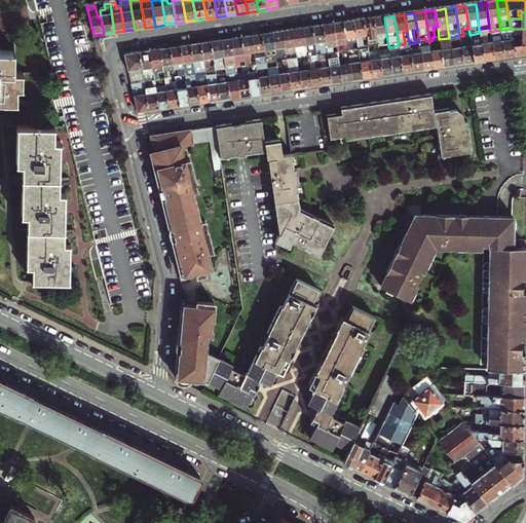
[(374,20),(378,46),(378,48),(388,47),(384,17),(379,19),(374,20)]
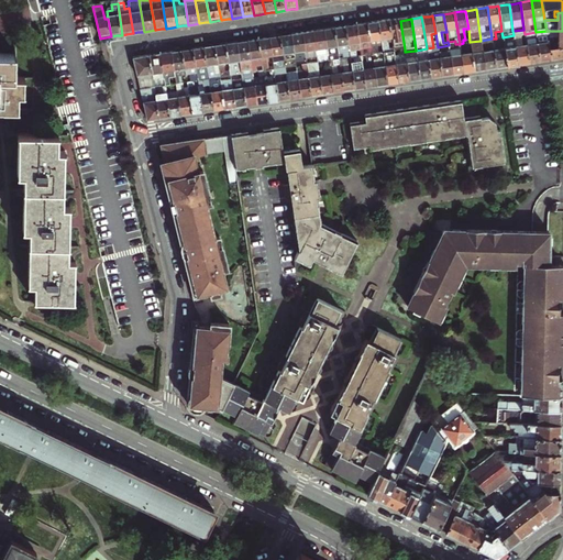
[(389,22),(393,46),(394,52),(405,50),(400,21),(396,21),(389,22)]
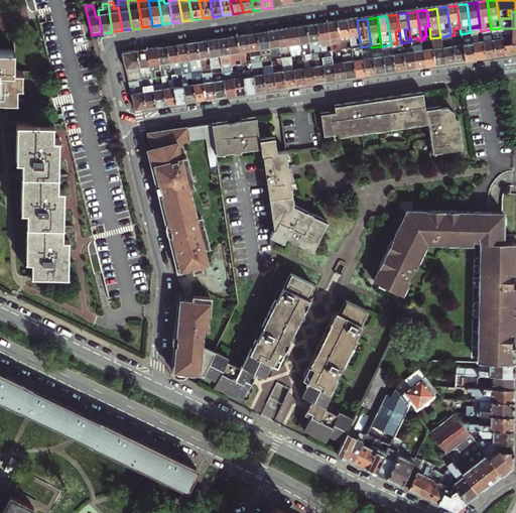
[(347,21),(350,44),(351,50),(361,49),(361,47),(357,47),(357,43),(360,42),(357,20),(352,21),(347,21)]
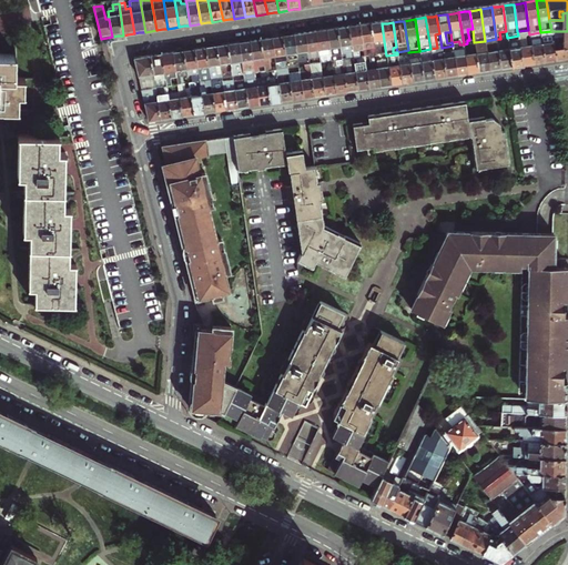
[(378,50),(385,49),(382,23),(376,24),(371,26),(375,58),(379,57),(378,50)]
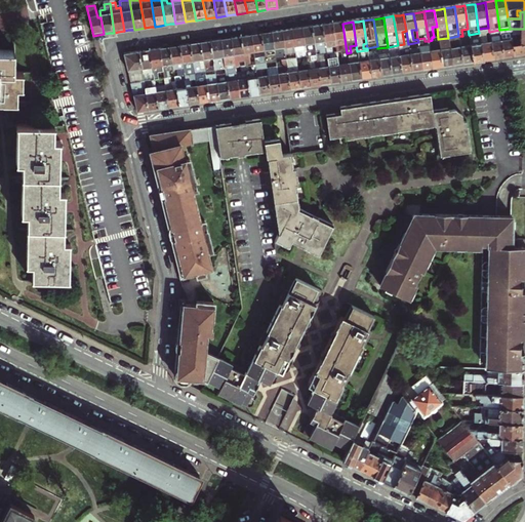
[(332,25),(336,51),(337,54),(344,53),(347,53),(342,24),(338,25),(332,25)]
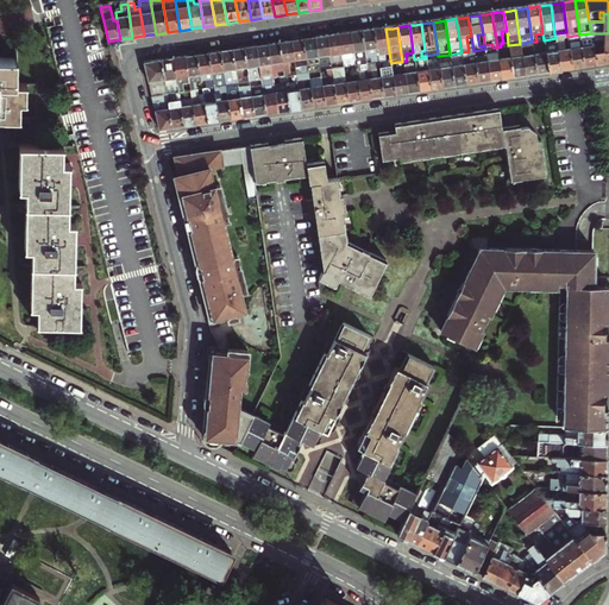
[(374,31),(380,65),(387,64),(387,60),(390,60),(385,29),(381,30),(374,31)]
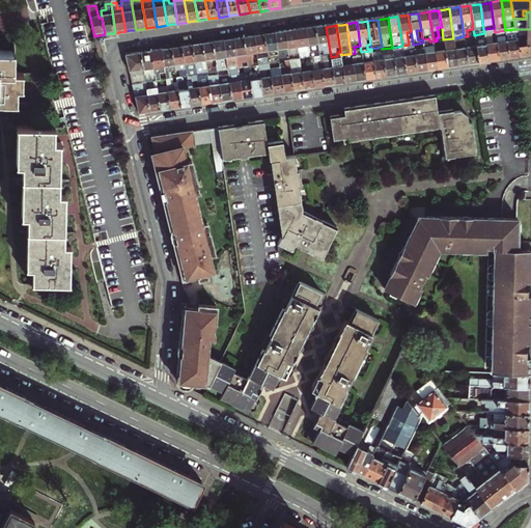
[(315,29),(320,58),(331,57),(326,27),(323,28),(315,29)]
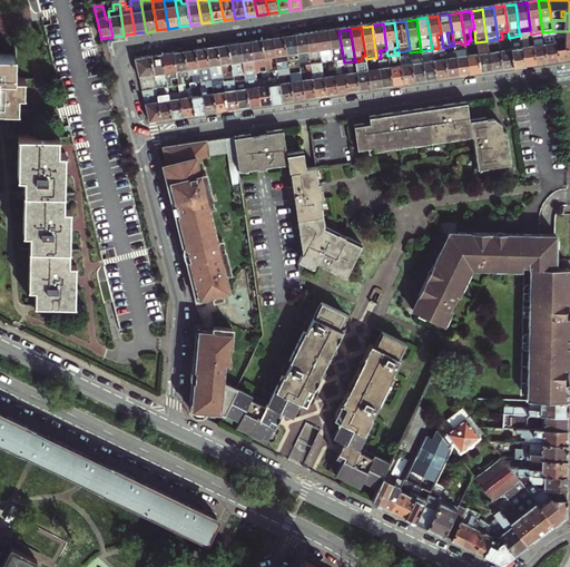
[(327,32),(333,65),(344,62),(338,31),(333,31),(327,32)]
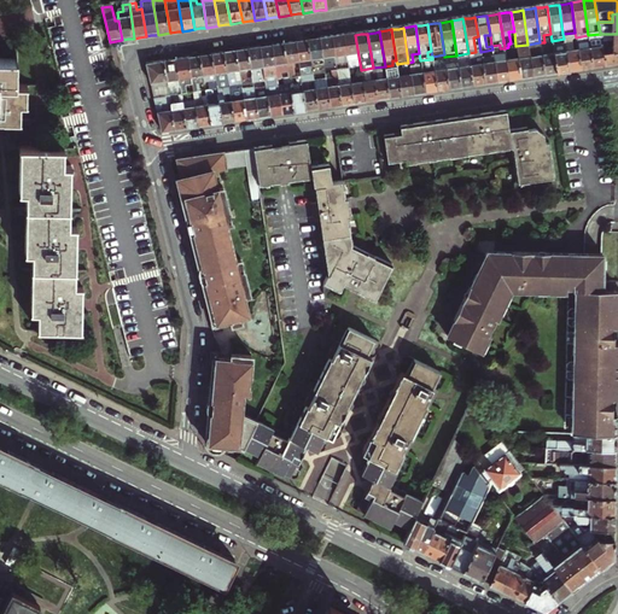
[(601,45),(600,34),(588,35),(593,70),(601,69),(605,69),(601,45)]
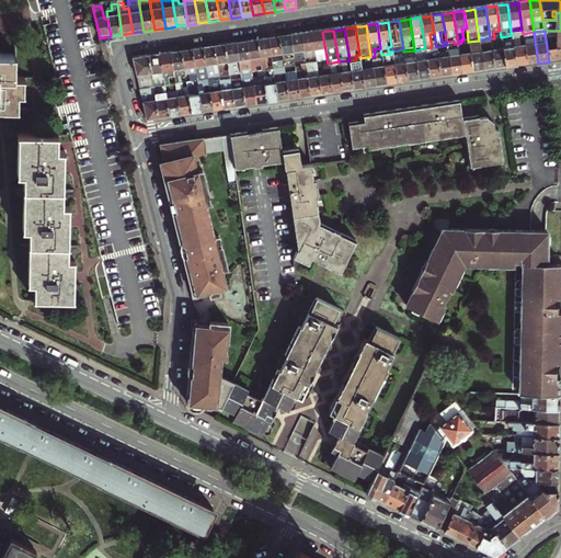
[(560,31),(545,31),(546,41),(557,41),(557,49),(560,49),(560,31)]
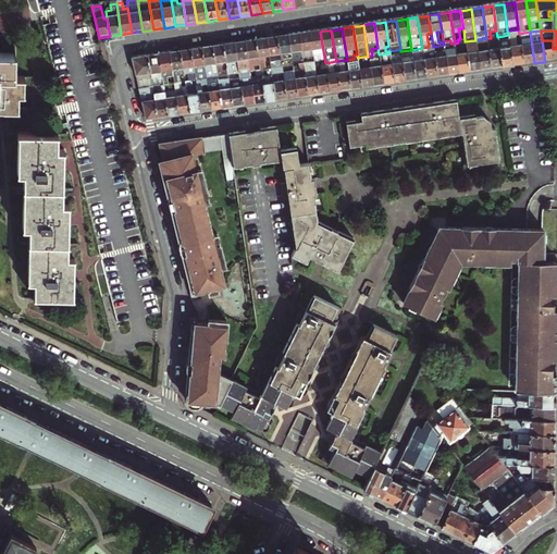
[(309,33),(314,64),(321,63),(325,63),(320,32),(316,33),(309,33)]
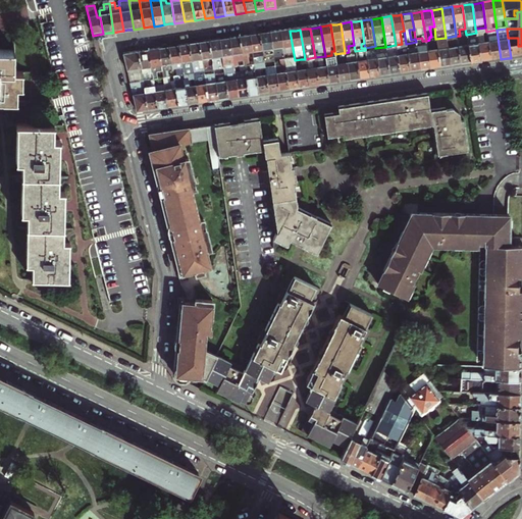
[(497,60),(501,59),(497,30),(486,32),(487,38),(490,61),(497,60)]
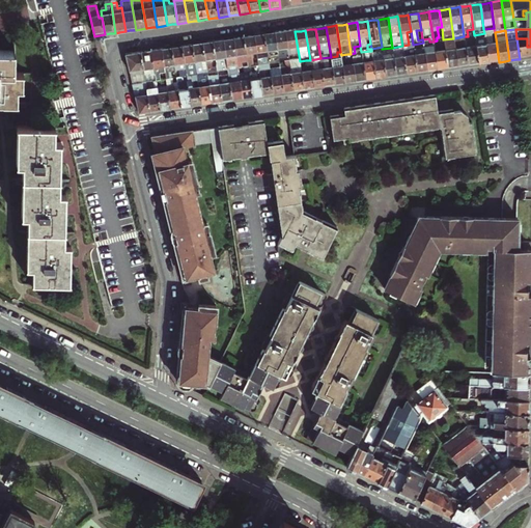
[(285,33),(289,63),(300,61),(295,31),(291,32),(285,33)]
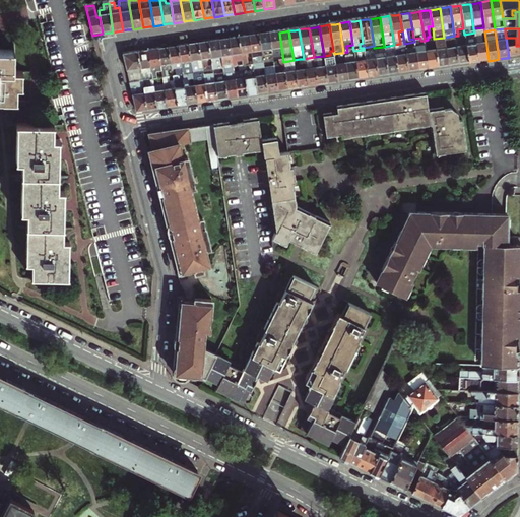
[(268,34),(273,63),(283,62),(279,33),(275,34),(268,34)]
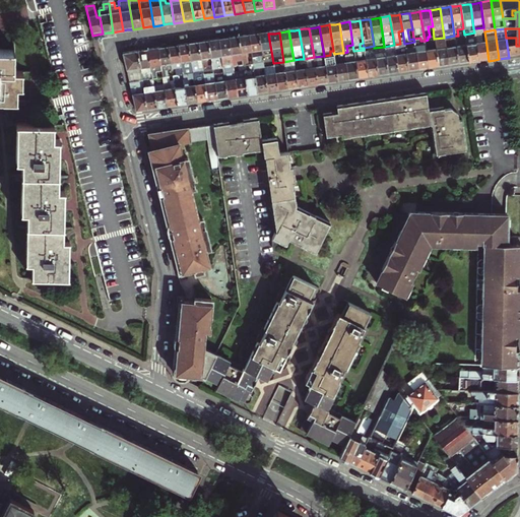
[(258,36),(263,65),(273,63),(268,34),(264,35),(258,36)]
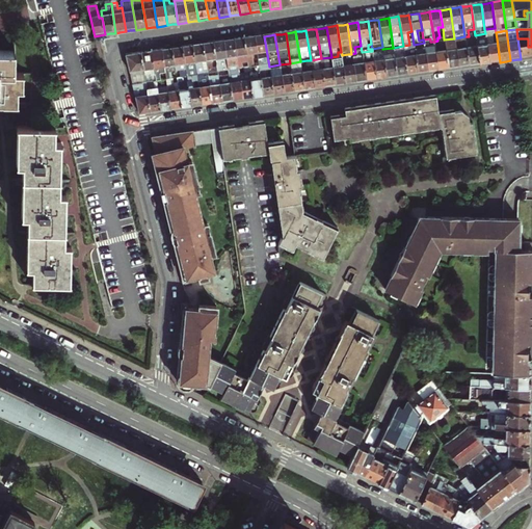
[(477,65),(479,65),(476,42),(475,35),(469,36),(464,36),(466,40),(470,67),(477,65)]
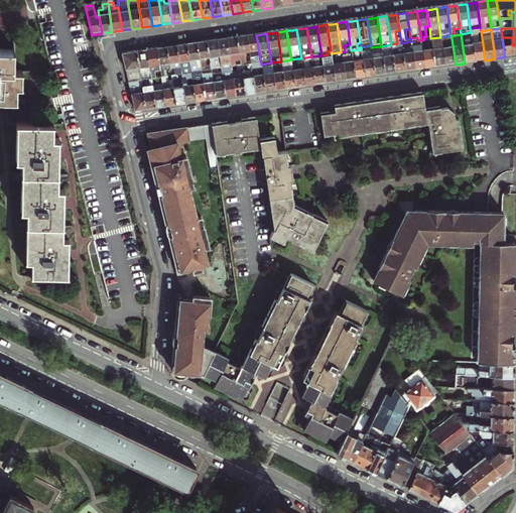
[(246,36),(251,66),(261,65),(256,35),(253,36),(246,36)]
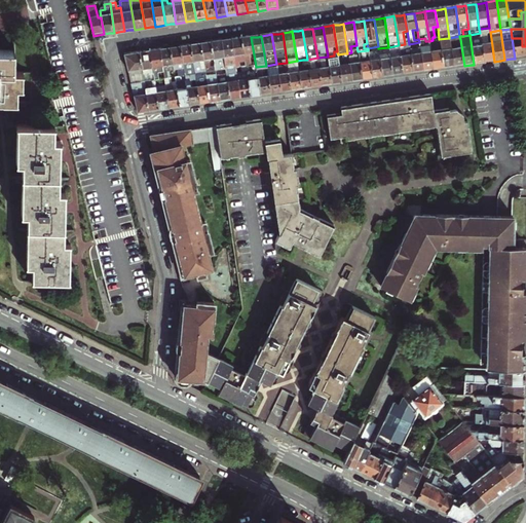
[(241,39),(246,69),(256,67),(251,37),(247,38),(241,39)]
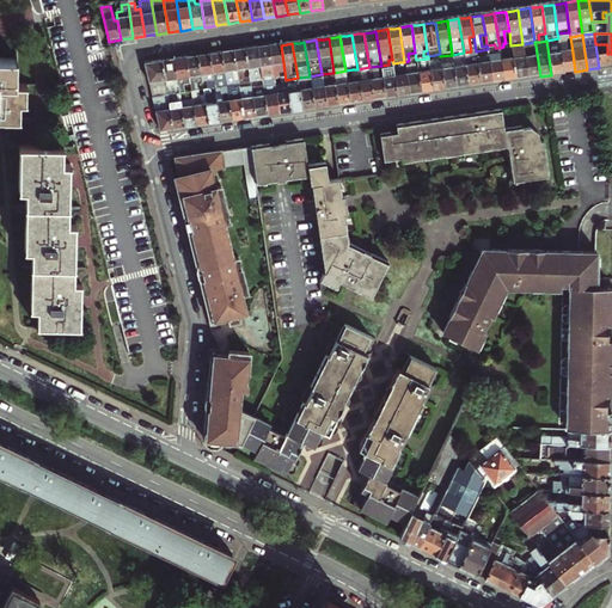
[(537,77),(540,77),(536,45),(530,45),(530,43),(522,44),(528,78),(537,77)]
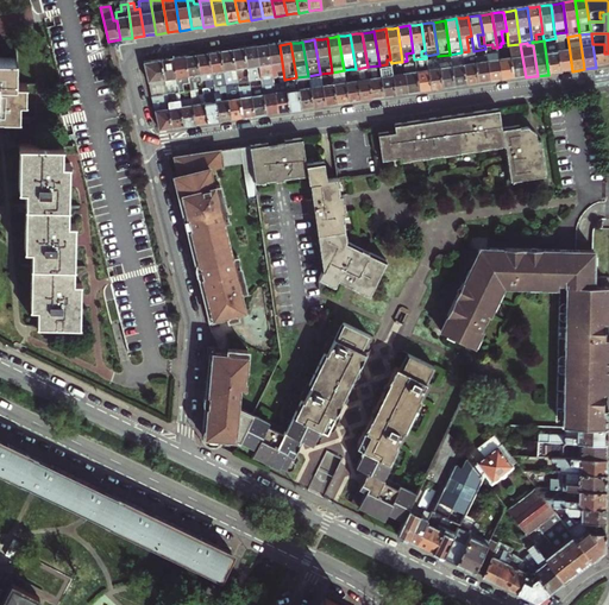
[(521,79),(526,77),(520,44),(508,45),(514,80),(521,79)]
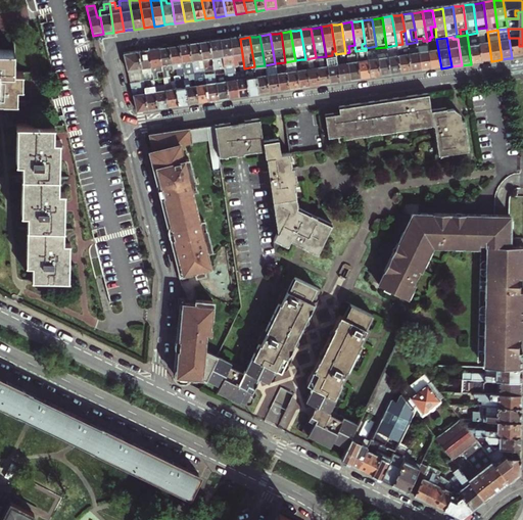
[(487,61),(491,61),(488,38),(478,39),(481,62),(487,61)]
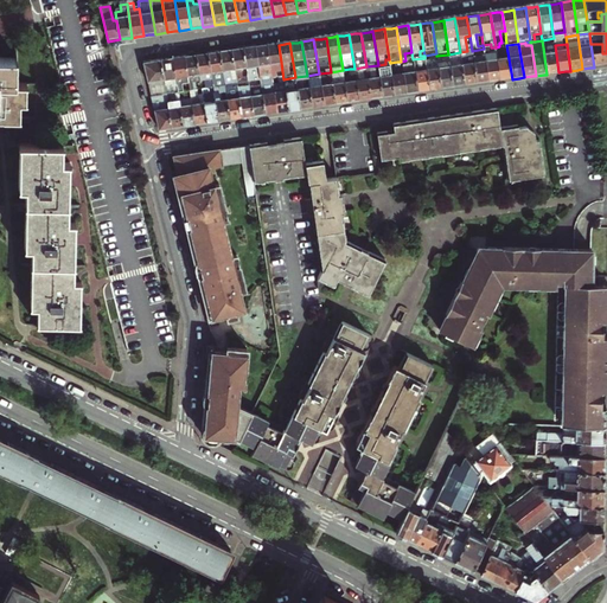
[(590,44),(594,68),(605,65),(606,65),(606,53),(602,53),(602,44),(590,44)]
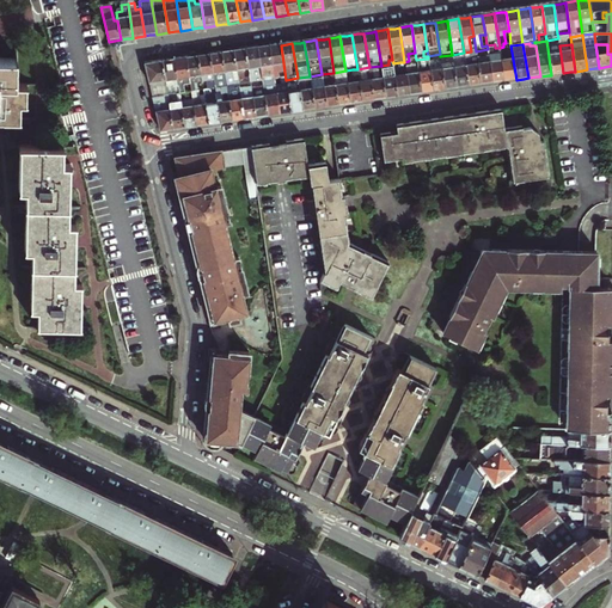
[(269,47),(274,81),(282,80),(286,80),(281,45),(275,47),(269,47)]
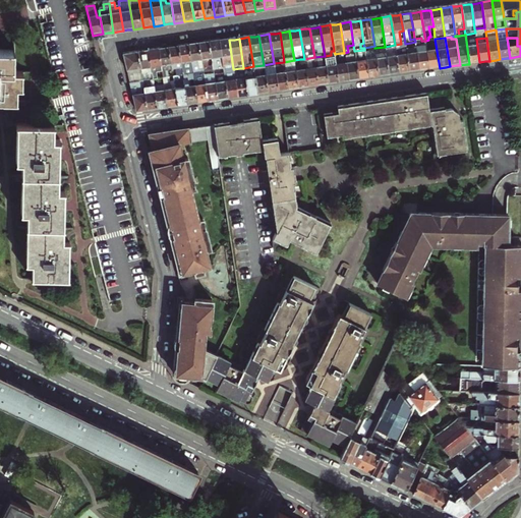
[(437,69),(440,68),(435,39),(428,40),(425,41),(426,47),(429,70),(437,69)]
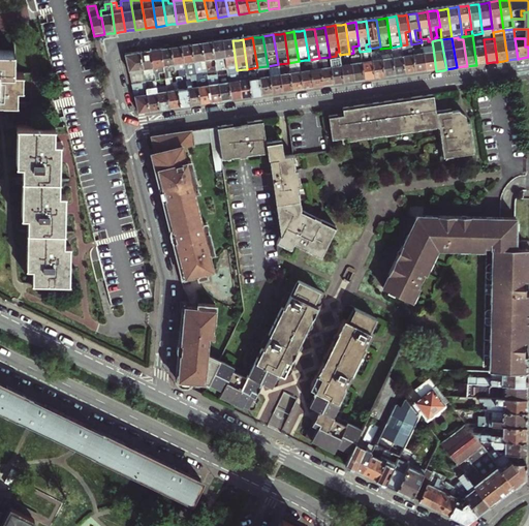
[(483,64),(487,63),(484,39),(473,41),(476,65),(483,64)]
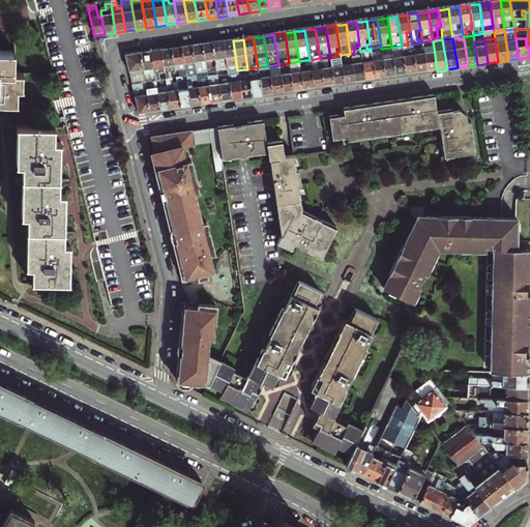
[(223,42),(227,72),(237,70),(233,40),(228,41),(223,42)]
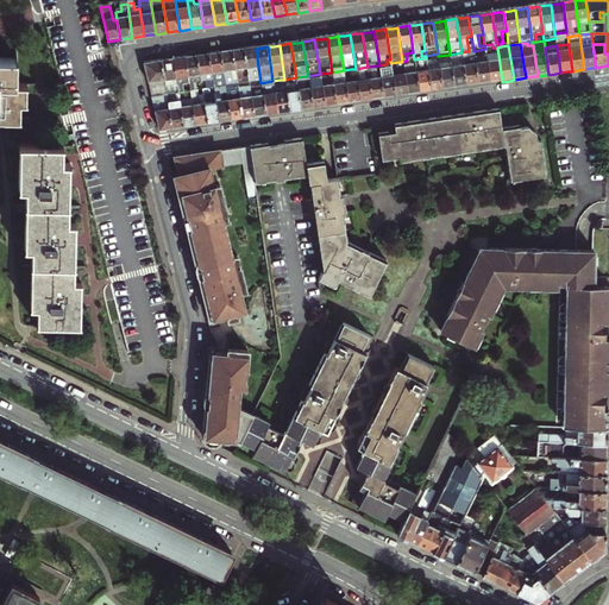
[(497,82),(502,82),(498,55),(491,56),(490,48),(485,49),(487,57),(490,83),(497,82)]
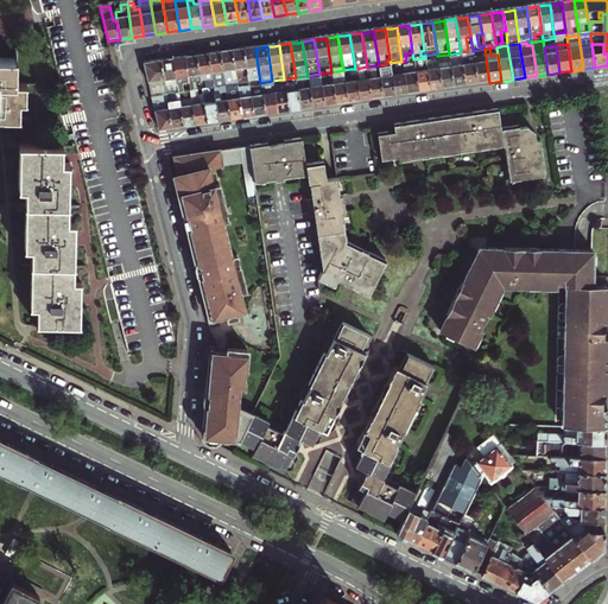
[(244,51),(246,70),(248,80),(248,84),(260,83),(255,49),(249,50),(244,51)]
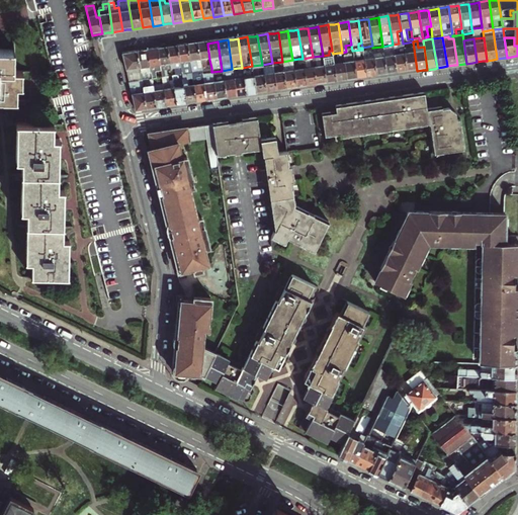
[(197,45),(201,74),(211,72),(211,68),(208,68),(206,60),(209,60),(207,44),(204,44),(197,45)]
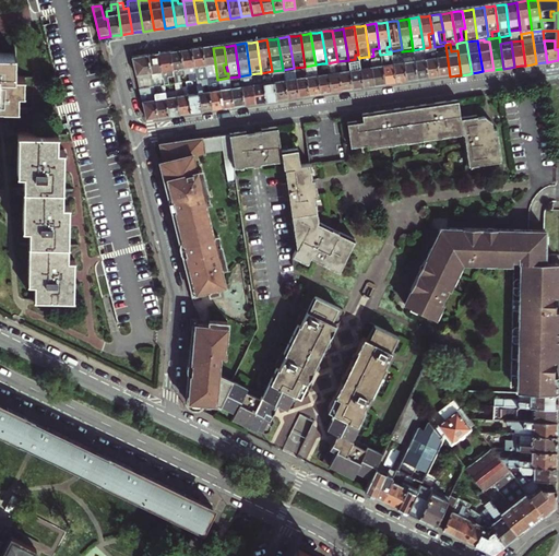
[(437,79),(439,78),(436,54),(435,47),(430,47),(424,48),(428,80),(437,79)]
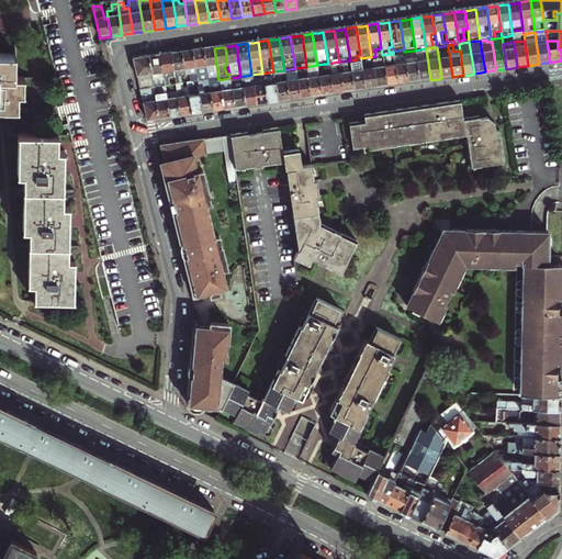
[(203,51),(208,81),(218,80),(214,48),(211,49),(203,51)]
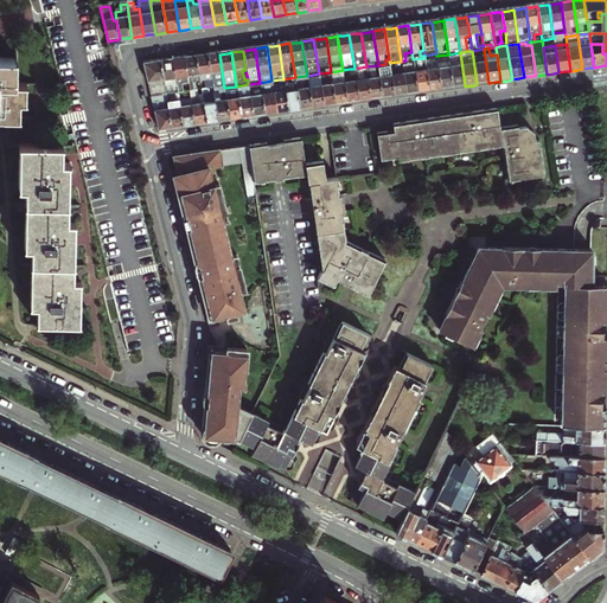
[(461,87),(465,87),(460,52),(448,55),(449,61),(453,88),(461,87)]
